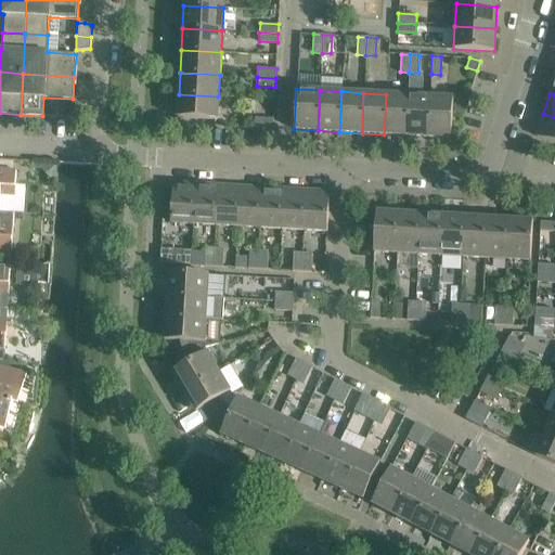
[(217,119),(218,97),(179,94),(177,117),(217,119)]
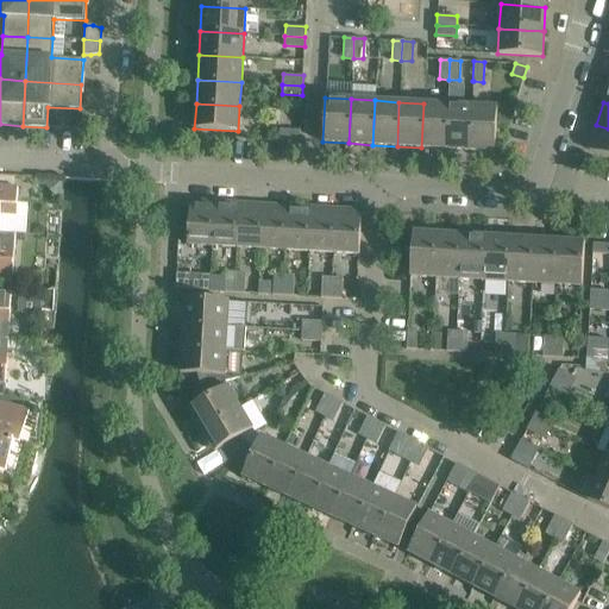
[(421,148),(445,149),(447,105),(424,104),(421,148)]
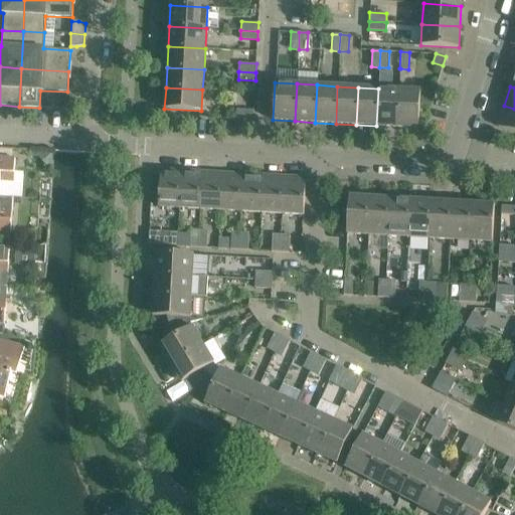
[(376,126),(397,127),(399,90),(378,89),(376,126)]
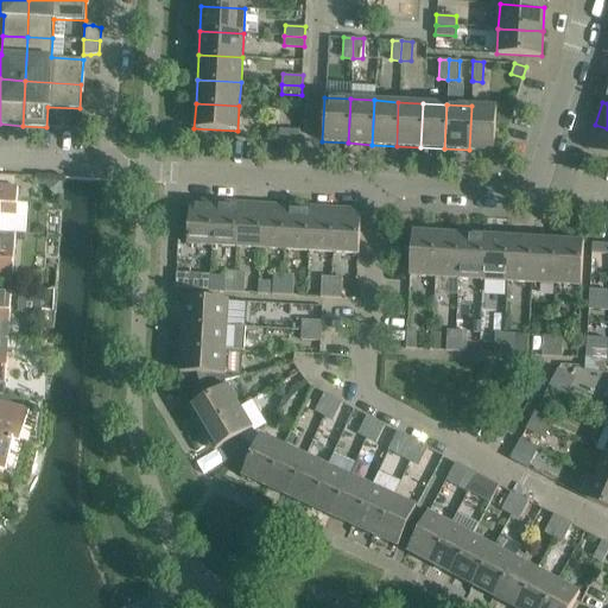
[(494,151),(496,118),(496,107),(472,106),(469,150),(494,151)]
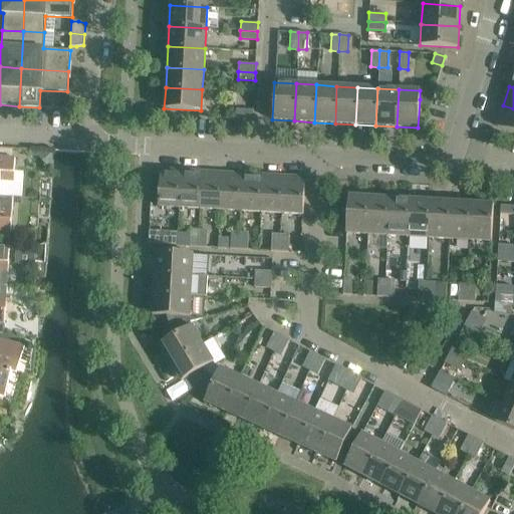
[(513,108),(503,105),(497,126),(513,131),(513,108)]
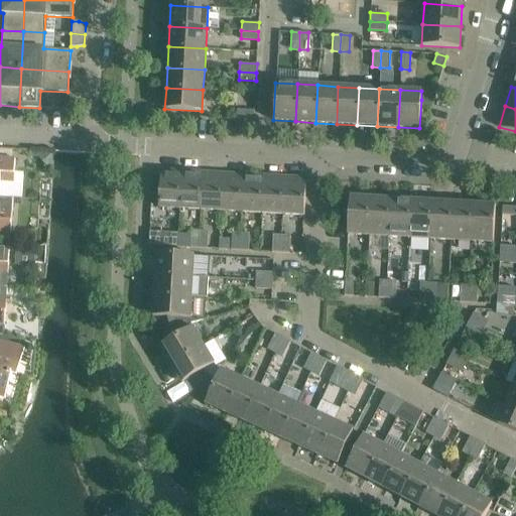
[(254,119),(254,110),(237,109),(237,118),(254,119)]
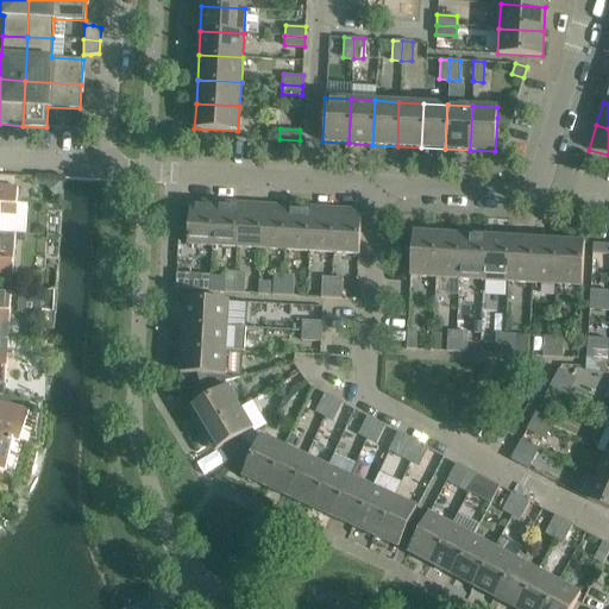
[(0,232),(16,234),(25,231),(27,207),(17,203),(18,189),(0,187),(0,232)]
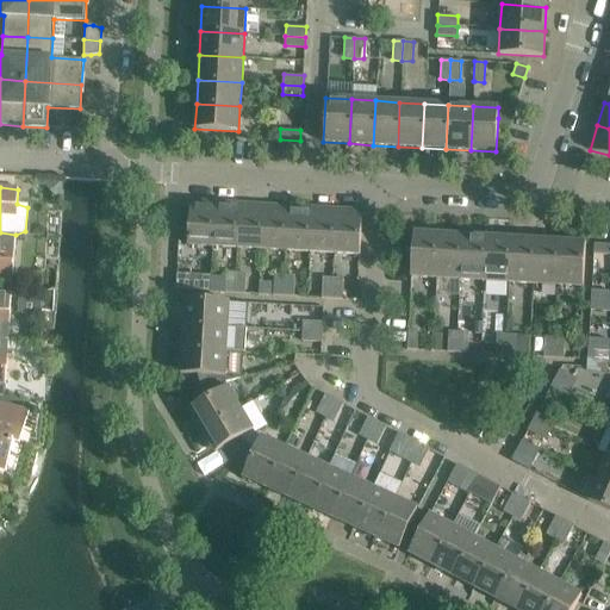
[(187,244),(213,247),(216,203),(191,201),(187,244)]
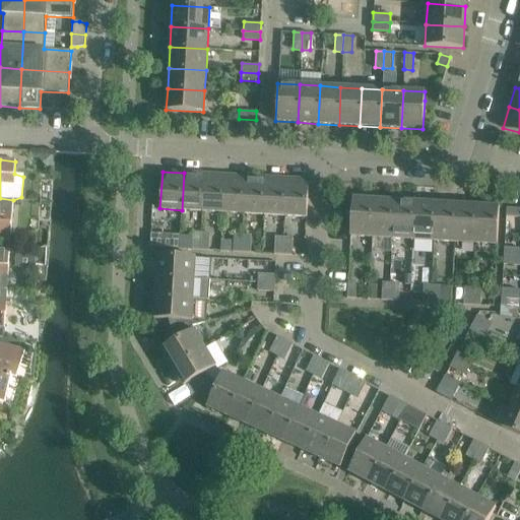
[(204,174),(184,173),(182,210),(202,211),(204,174)]
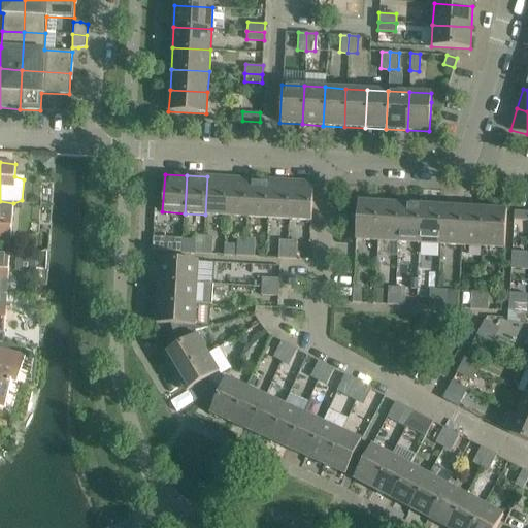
[(207,176),(205,215),(227,216),(229,177),(207,176)]
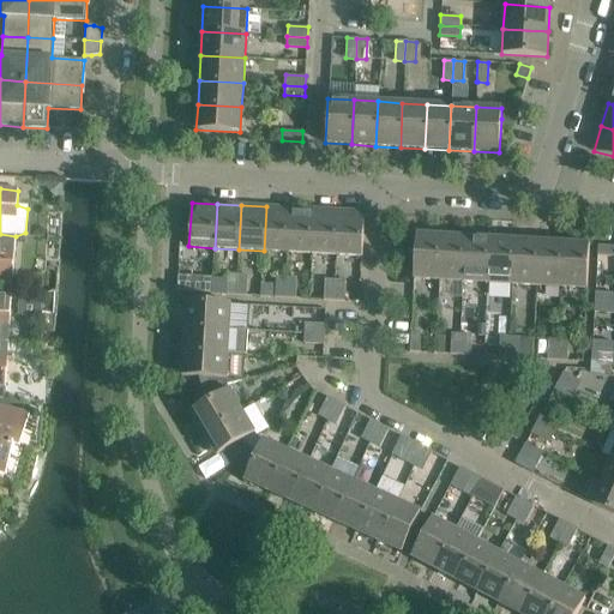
[(290,208),(266,206),(264,251),(288,252),(290,208)]
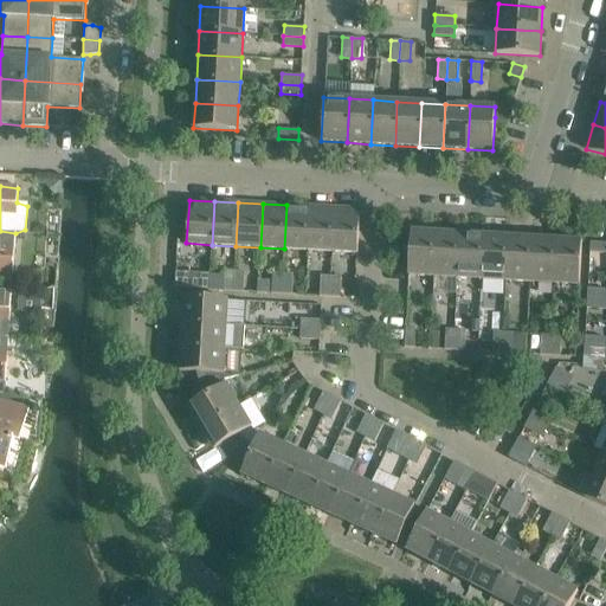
[(287,205),(284,249),(308,250),(310,206),(287,205)]
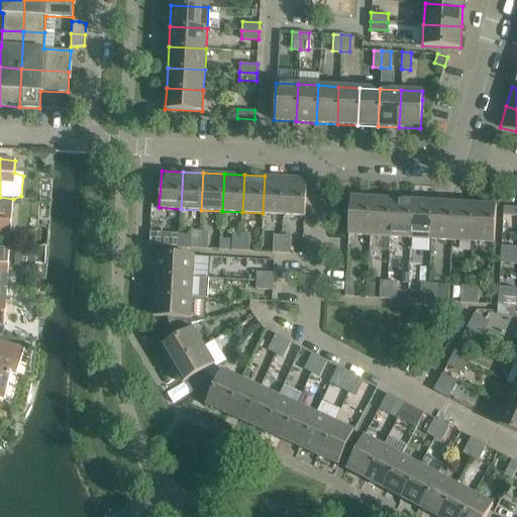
[(286,177),(265,176),(263,213),(284,214),(286,177)]
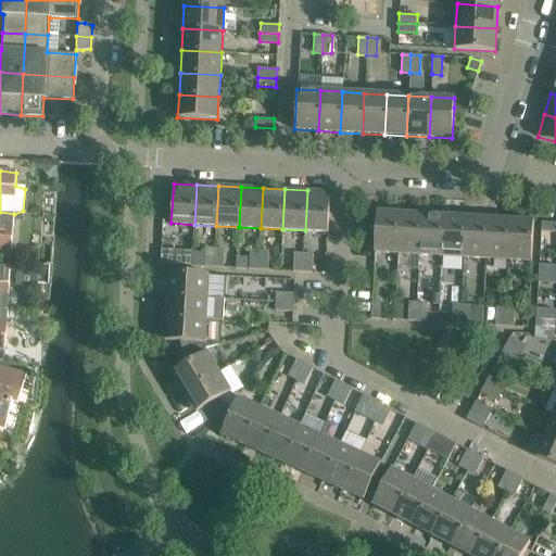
[(330,192),(307,190),(305,230),(328,232),(330,192)]
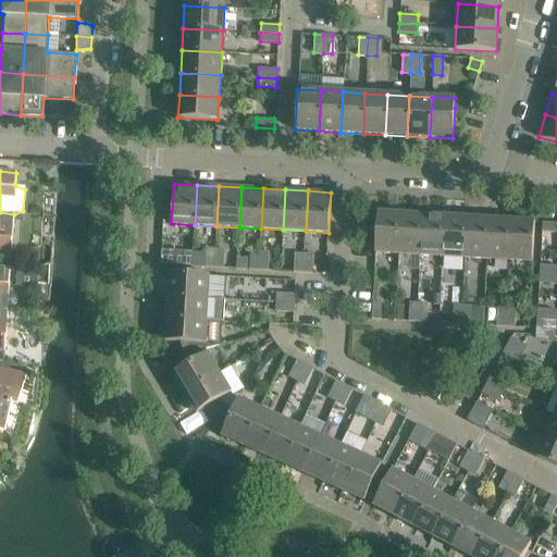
[(0,254),(11,255),(13,230),(14,214),(0,212),(0,254)]
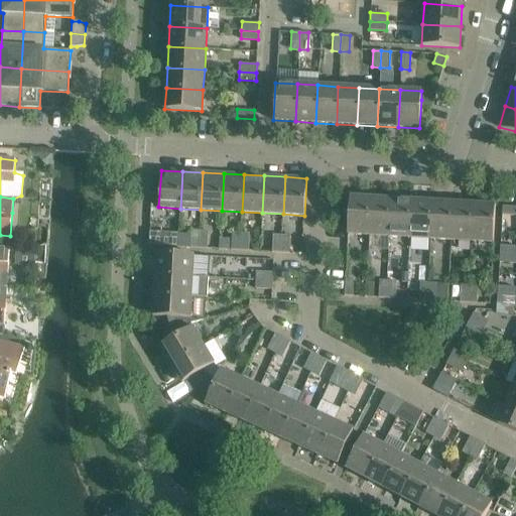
[(371,199),(350,197),(348,234),(369,235),(371,199)]
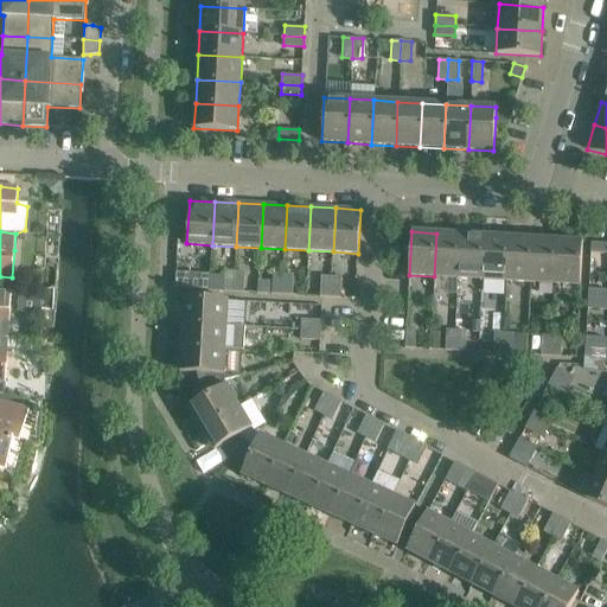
[(461,235),(436,234),(434,276),(459,279),(461,235)]
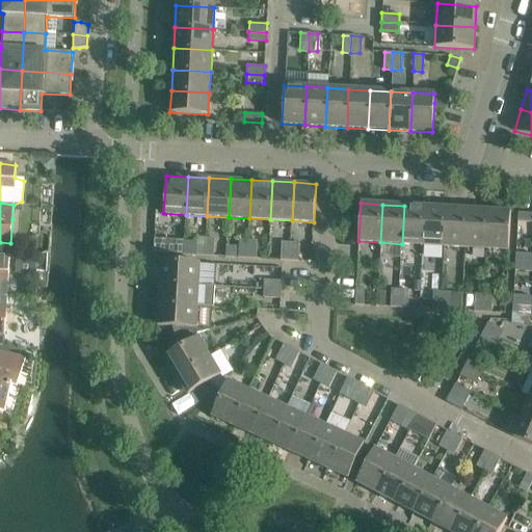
[(425,207),(404,206),(402,244),(423,245),(425,207)]
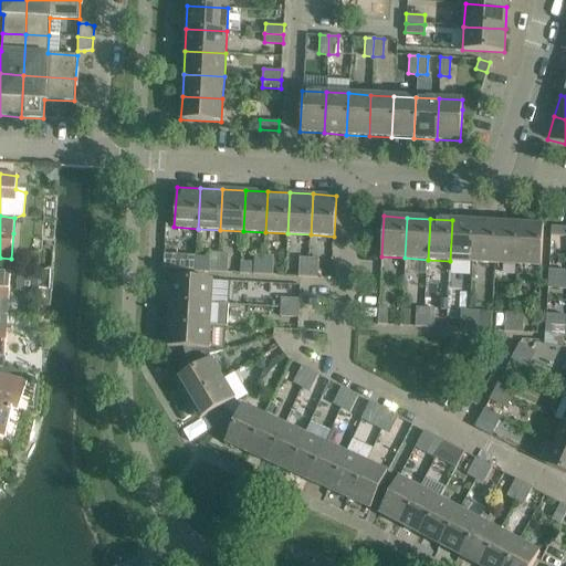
[(452,220),(450,261),(472,262),(474,221),(452,220)]
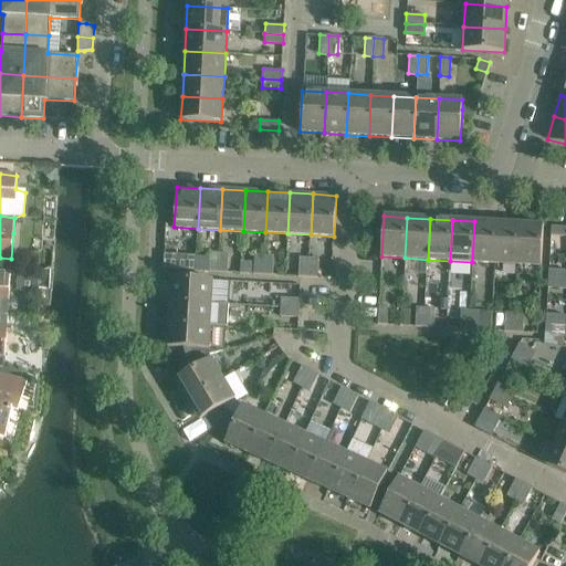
[(498,222),(474,221),(472,262),(495,263),(498,222)]
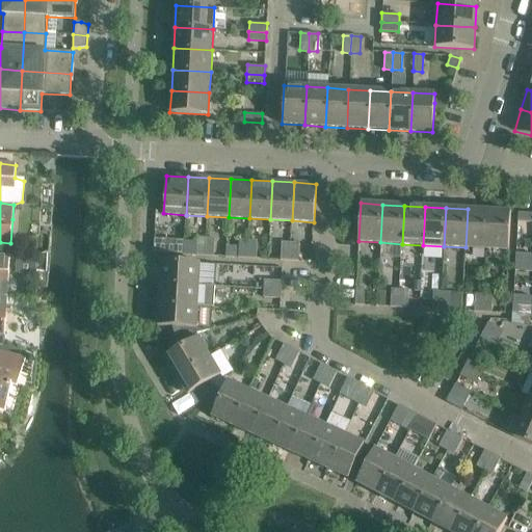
[(468,209),(466,247),(486,248),(488,210),(468,209)]
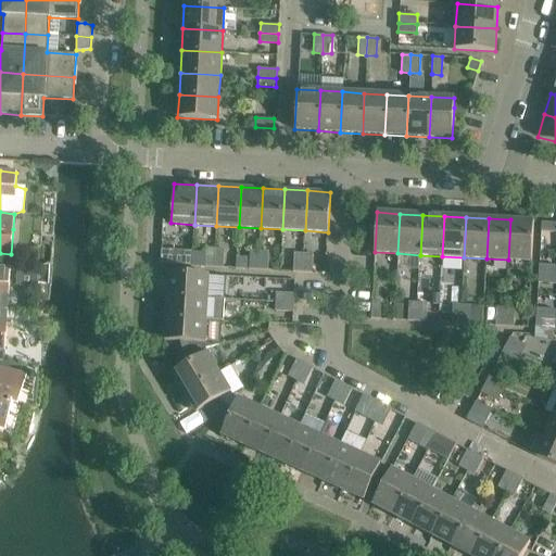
[(533,222),(510,219),(508,260),(531,261),(533,222)]
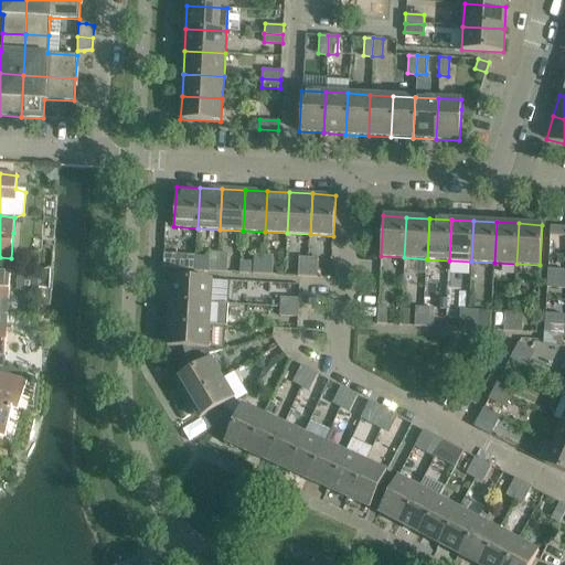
[(564,225),(550,225),(550,235),(564,235),(564,225)]
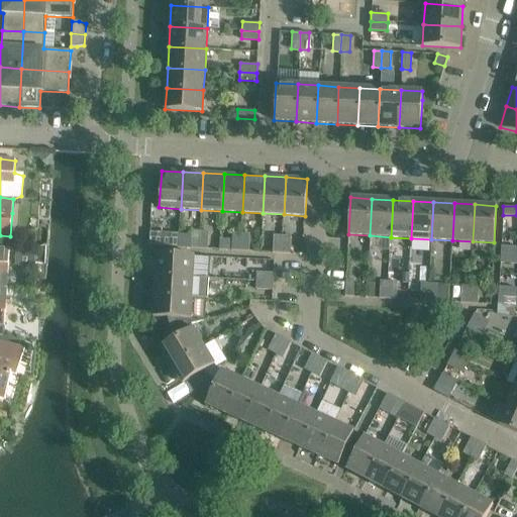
[(199,248),(200,231),(192,231),(191,247),(199,248)]
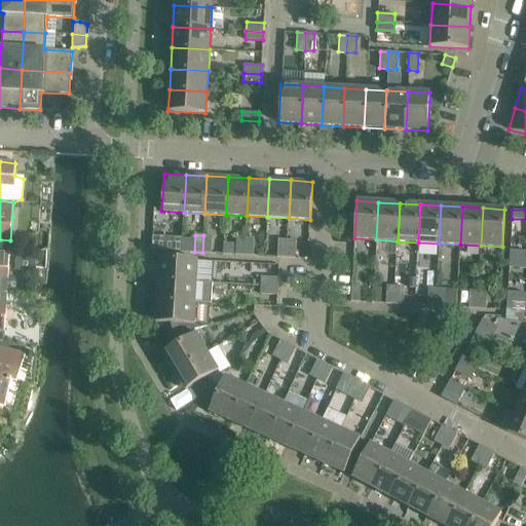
[(213,236),(203,235),(202,253),(212,253),(213,236)]
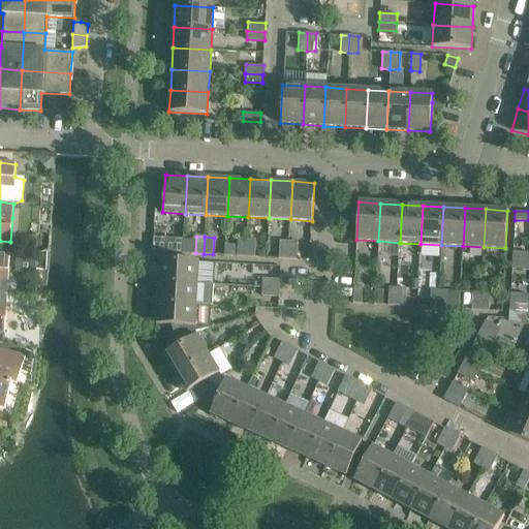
[(152,251),(152,252),(182,253),(183,239),(153,238),(152,251)]
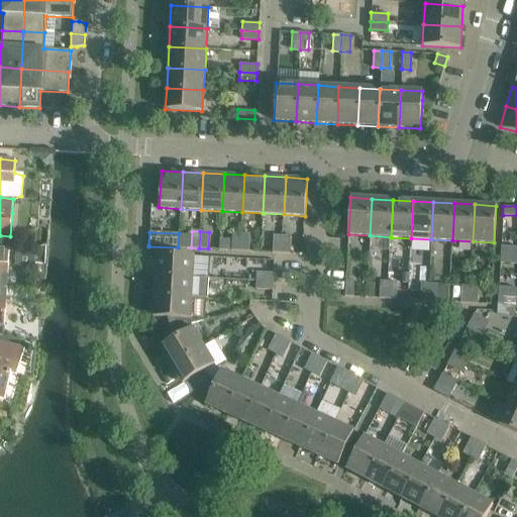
[(240,250),(241,233),(232,233),(231,250),(240,250)]
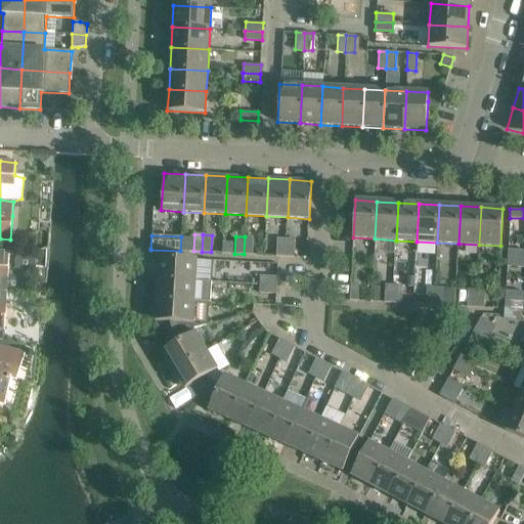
[(253,237),(245,236),(244,254),(252,255),(253,237)]
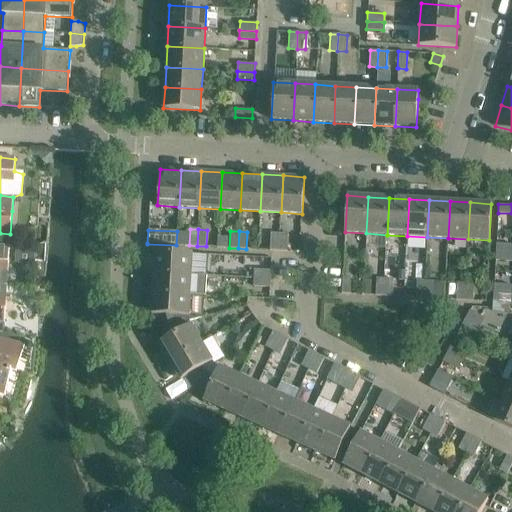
[(278,250),(279,234),(271,233),(270,250),(278,250)]
